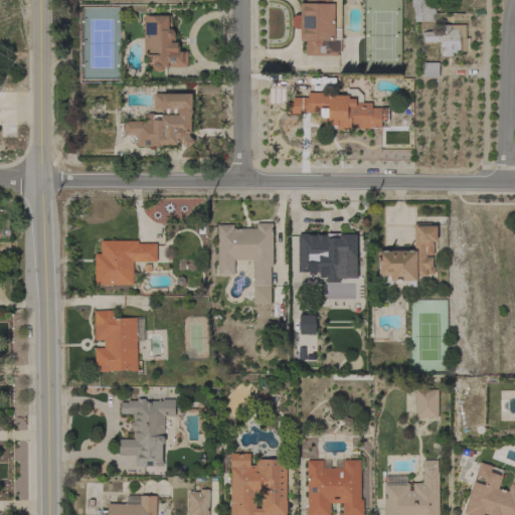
[(298,29),(295,28),(293,26),(291,23),(292,20),(293,17),(296,15),(300,15),(300,3),(306,3),(306,0),(342,0),(342,39),(341,39),(341,52),(338,52),(338,55),(306,55),(306,40),(301,40),(301,29),(298,29)]
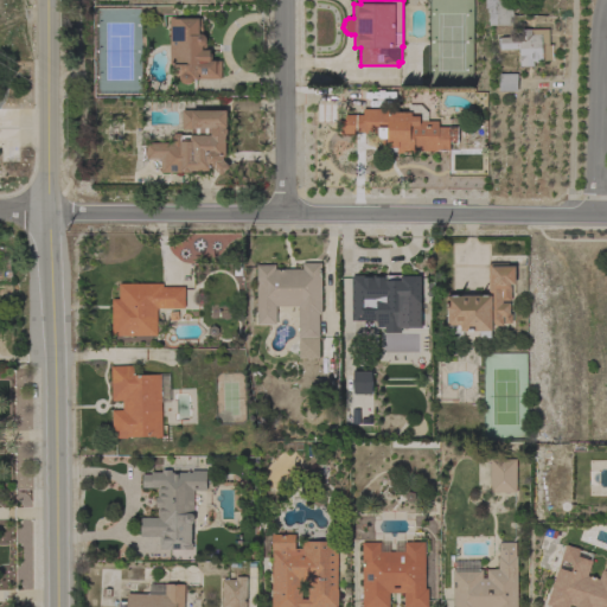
[(489,26),(489,13),(487,13),(487,8),(485,8),(485,0),(512,0),(512,17),(510,17),(510,26),(489,26)]
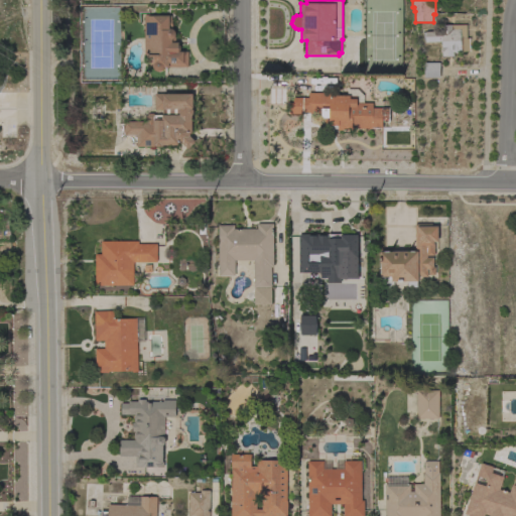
[(187,67),(165,67),(162,70),(160,72),(157,72),(154,71),(153,69),(152,66),(147,66),(148,56),(146,56),(144,53),(144,15),(148,15),(148,16),(169,15),(169,16),(170,16),(170,20),(171,20),(171,28),(173,30),(175,33),(174,36),(174,37),(175,37),(175,42),(178,42),(178,44),(179,46),(179,50),(179,51),(187,51),(187,67)]
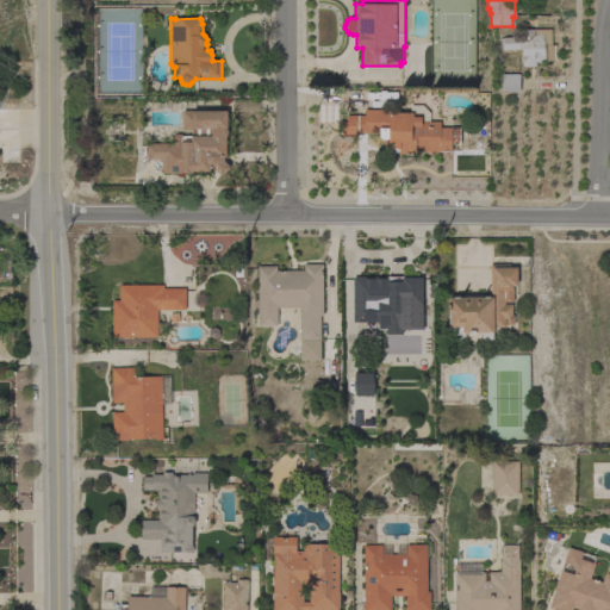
[(522,67),(522,50),(503,50),(502,48),(500,48),(500,39),(503,39),(502,38),(521,37),(521,31),(551,30),(552,45),(555,45),(555,61),(545,61),(545,62),(536,63),(536,67),(522,67)]
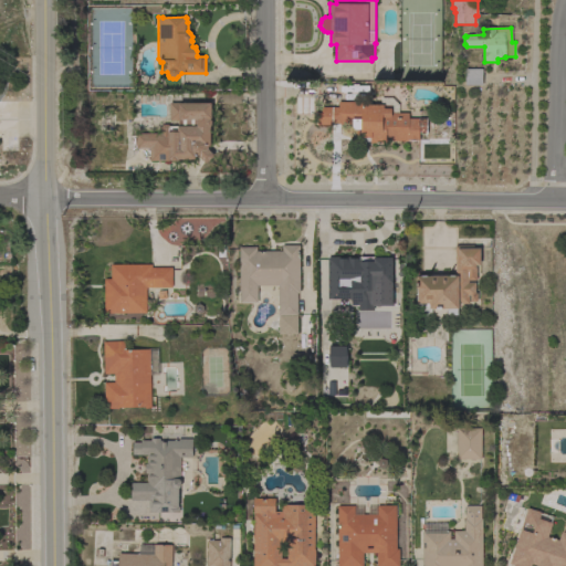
[(482,69),(482,85),(464,85),(465,69),(482,69)]
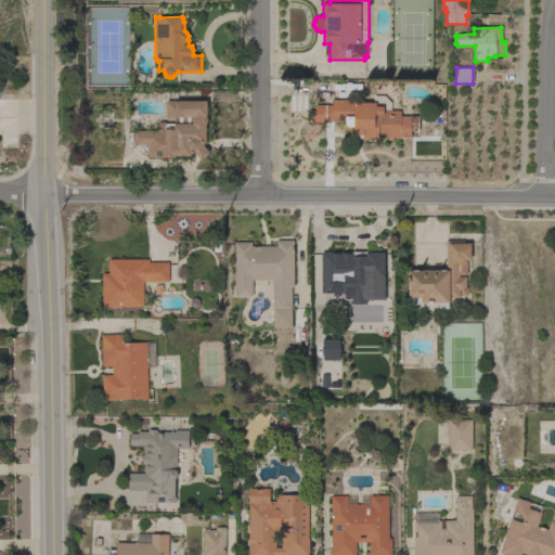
[(373,95),(384,95),(390,102),(390,111),(400,111),(400,116),(411,116),(411,138),(400,138),(400,139),(378,139),(378,140),(363,140),(363,139),(355,139),(355,134),(351,133),(349,131),(349,127),(345,127),(346,123),(326,121),(326,123),(309,123),(310,111),(315,111),(315,105),(332,105),(332,100),(356,101),(356,102),(373,103),(373,95)]
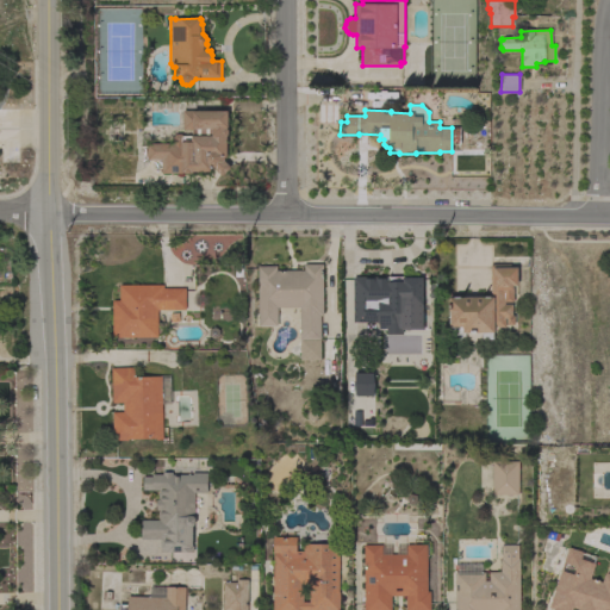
[(226,157),(224,157),(224,161),(231,167),(224,175),(221,175),(216,169),(212,169),(212,172),(193,172),(190,173),(185,173),(182,172),(182,174),(161,174),(161,160),(147,160),(147,143),(173,143),(173,137),(175,135),(181,135),(182,136),(192,136),(192,130),(182,130),(182,112),(228,111),(228,132),(226,132),(226,157)]
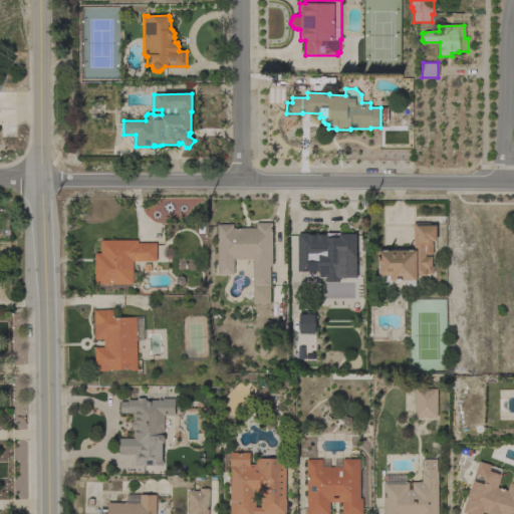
[(217,225),(233,224),(233,228),(256,228),(256,223),(271,223),(272,266),(270,266),(270,286),(253,286),(252,259),(234,259),(234,275),(218,275),(217,225)]
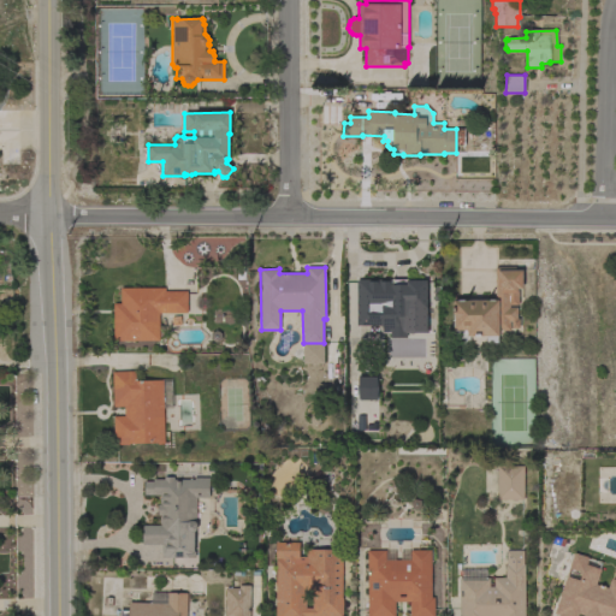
[(469,343),(454,343),(454,330),(454,301),(496,300),(496,267),(515,267),(515,271),(522,270),(522,289),(519,289),(519,306),(509,306),(509,307),(517,307),(517,319),(520,319),(520,329),(511,329),(511,323),(510,323),(510,330),(496,330),(497,343),(485,343),(485,336),(469,336),(469,343)]
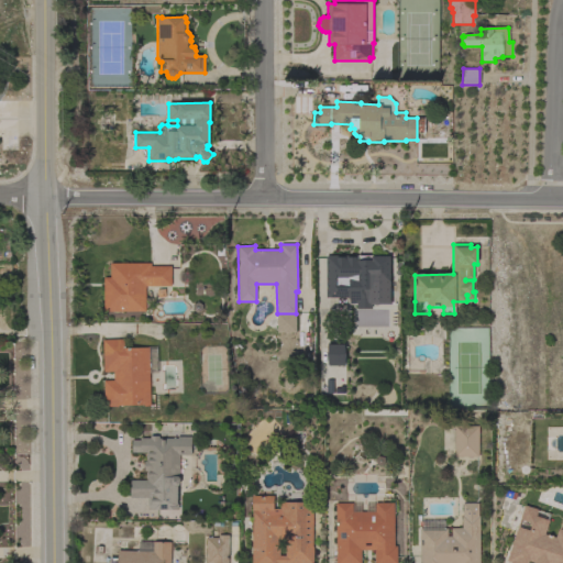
[(327,297),(327,280),(329,280),(329,279),(338,279),(338,280),(349,280),(349,277),(348,277),(348,266),(349,266),(349,256),(360,256),(360,258),(366,258),(366,257),(389,257),(389,282),(371,283),(371,284),(370,284),(370,286),(363,286),(363,287),(359,287),(359,290),(351,290),(351,297),(327,297)]
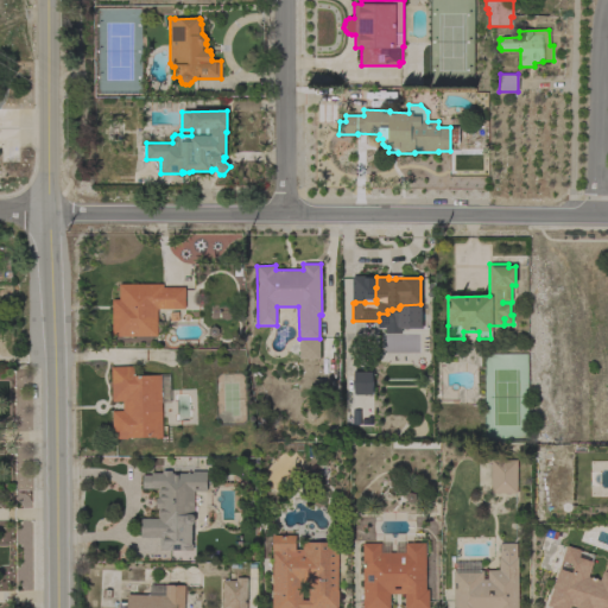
[(163,284),(163,287),(184,287),(184,309),(157,309),(157,336),(112,336),(112,299),(119,299),(119,285),(163,284)]
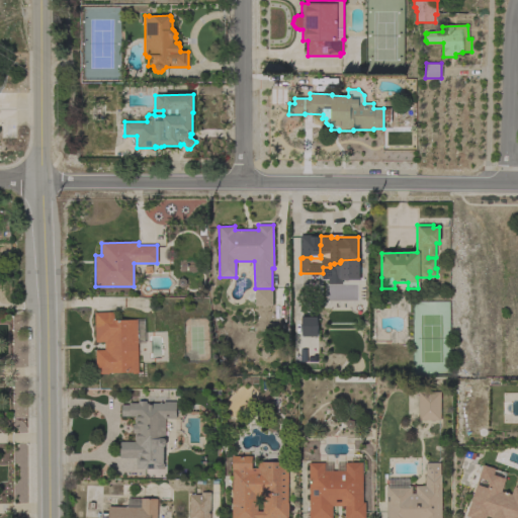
[(138,373),(133,373),(133,372),(108,373),(96,374),(95,350),(104,350),(104,342),(95,342),(94,313),(114,312),(114,321),(144,320),(145,342),(137,343),(138,373)]
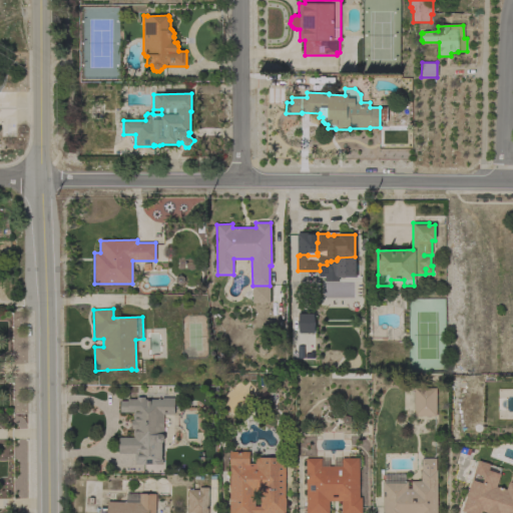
[(298,333),(298,314),(315,314),(316,333),(298,333)]
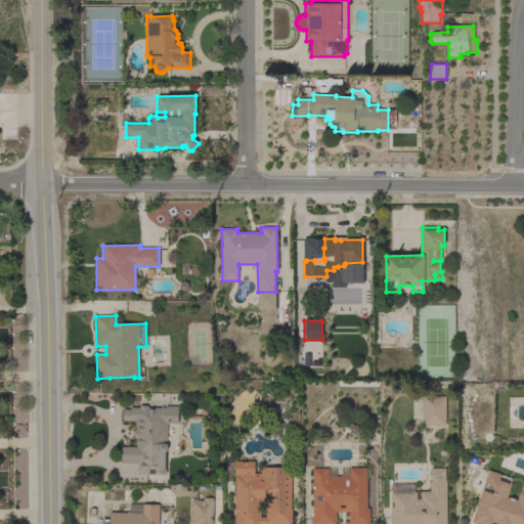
[(445,426),(423,426),(423,396),(445,396),(445,426)]
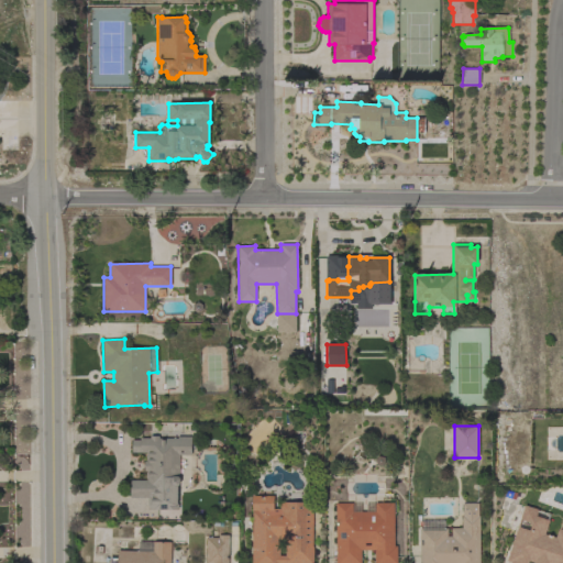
[(183,477),(178,477),(179,478),(179,484),(177,486),(177,505),(178,505),(178,509),(148,509),(148,497),(130,497),(130,481),(146,481),(146,478),(146,471),(144,471),(144,461),(146,461),(146,453),(132,453),(132,440),(140,440),(140,438),(150,438),(150,435),(158,435),(158,438),(177,438),(177,437),(191,437),(191,455),(183,455),(183,477)]
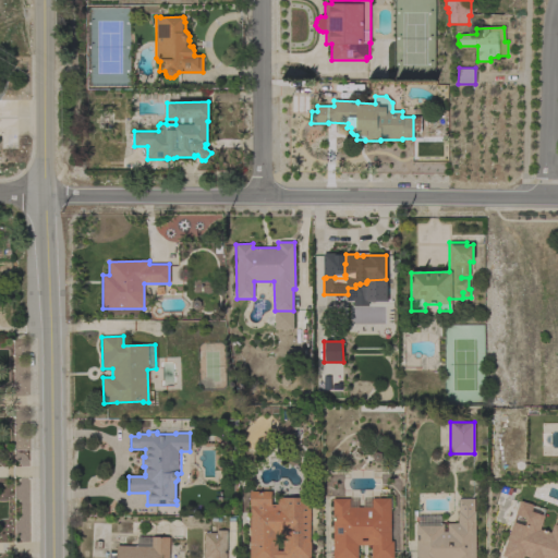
[(250,557),(250,492),(271,492),(271,505),(277,505),(277,498),(310,498),(310,542),(311,542),(311,557),(250,557)]
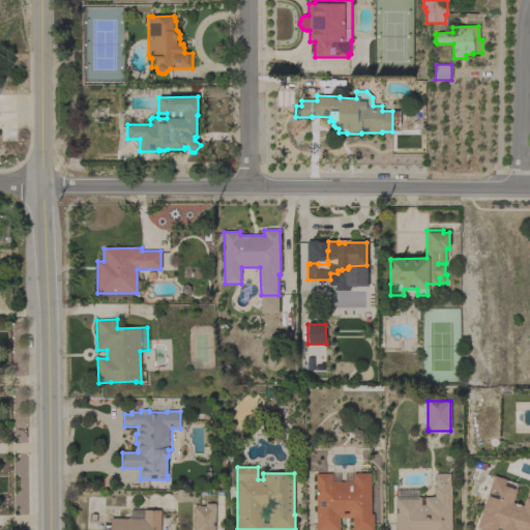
[(371,514),(374,514),(374,529),(353,529),(353,518),(340,518),(340,529),(316,529),(316,474),(331,474),(340,474),(340,481),(344,481),(344,474),(353,474),(353,473),(371,473),(371,514)]
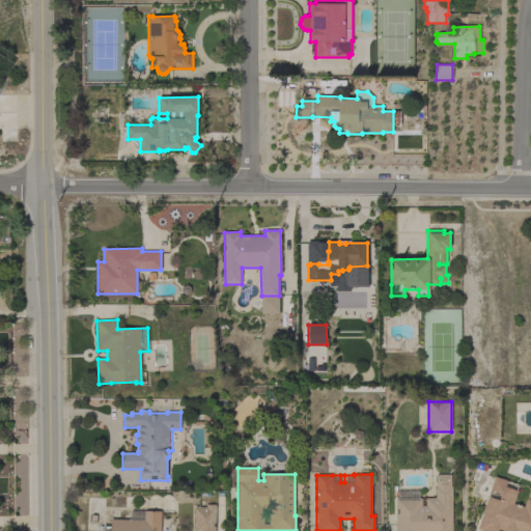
[(397,499),(397,491),(419,491),(419,499),(421,499),(421,506),(425,506),(425,499),(436,499),(436,487),(437,487),(437,475),(451,475),(451,487),(452,487),(452,530),(396,530),(396,499),(397,499)]
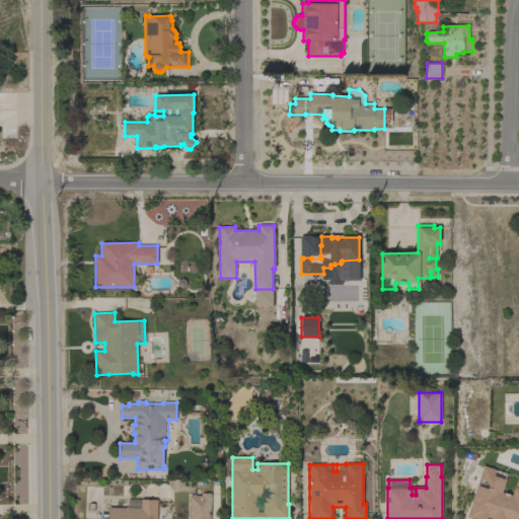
[(506,479),(501,492),(504,493),(505,492),(509,494),(509,495),(511,495),(514,487),(518,489),(518,518),(492,518),(493,518),(487,517),(486,518),(470,518),(471,518),(466,516),(484,465),(495,469),(493,475),(506,479)]
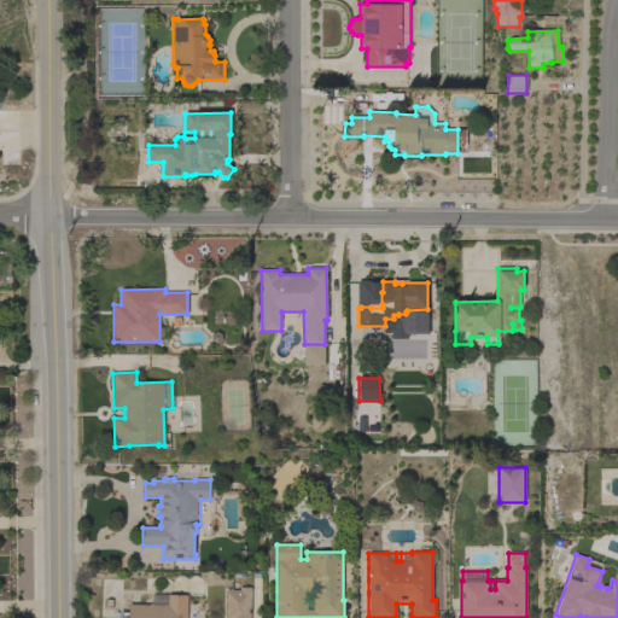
[(226,617),(226,590),(239,590),(240,588),(251,588),(250,617),(226,617)]
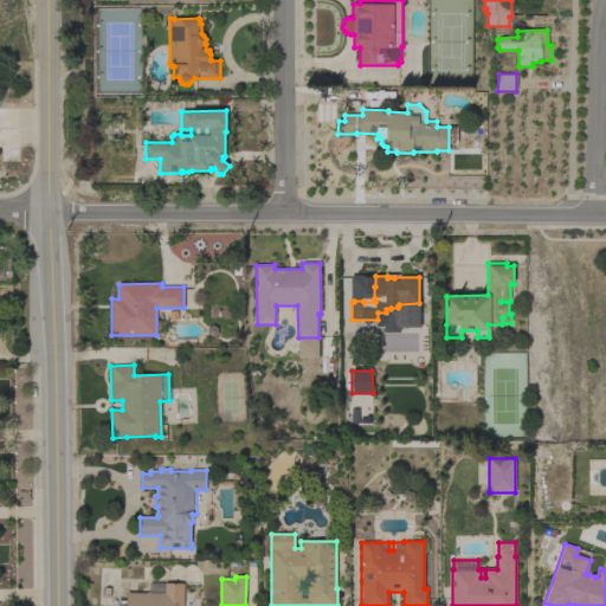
[(184,605),(117,605),(117,601),(127,601),(127,593),(148,593),(149,582),(184,584),(184,605)]
